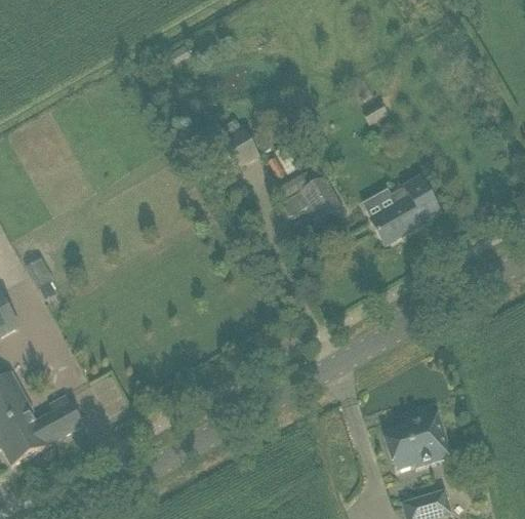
[(377,101),(361,110),(368,122),(385,113),(377,101)]
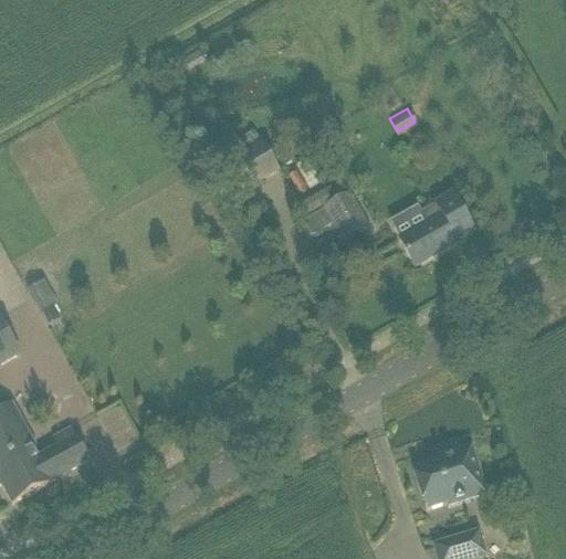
[(260,138),(221,161),(237,189),(238,190),(276,167),(276,166),(260,138)]
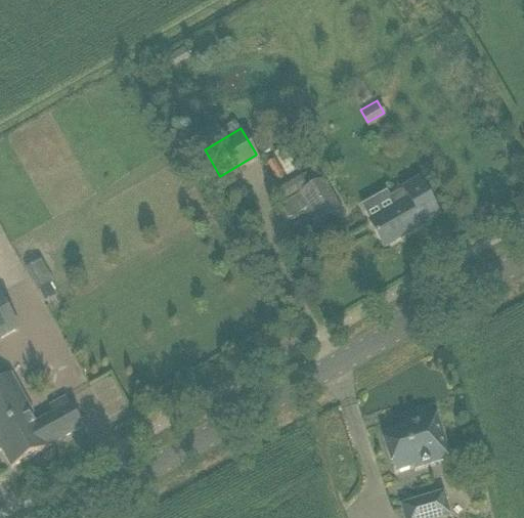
[(274,155),(266,160),(275,175),(284,171),(274,155)]
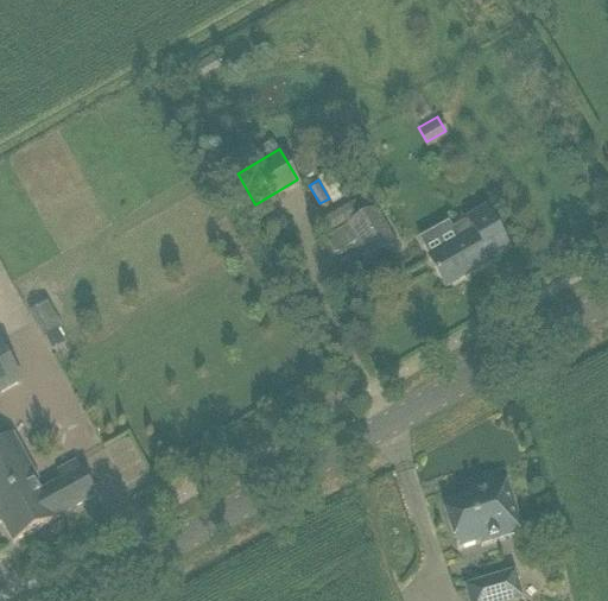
[(348,202),(321,217),(328,229),(348,217),(355,214),(348,202)]
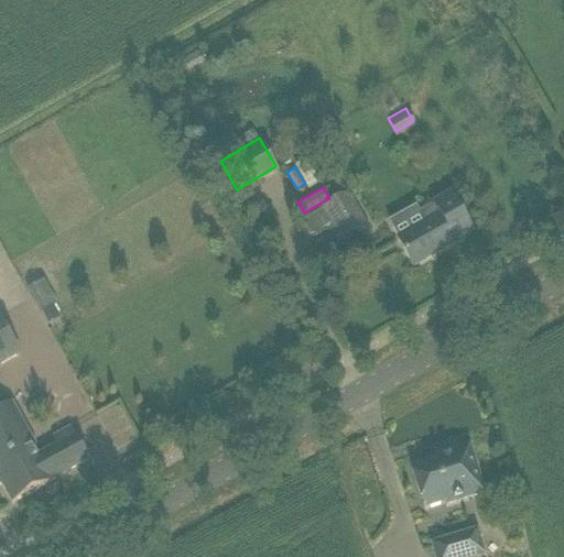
[(412,261),(474,227),(451,187),(430,198),(431,200),(419,207),(424,217),(397,232),(412,261)]
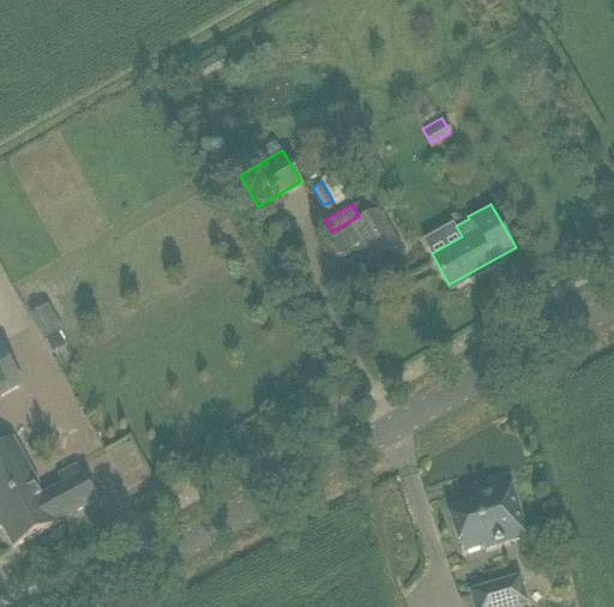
[(397,244),(378,205),(359,216),(351,220),(361,238),(371,257),(397,244)]
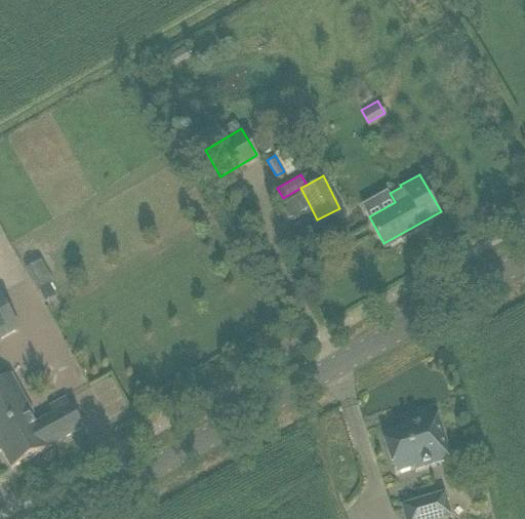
[(28,266),(42,289),(55,281),(41,257),(28,266)]
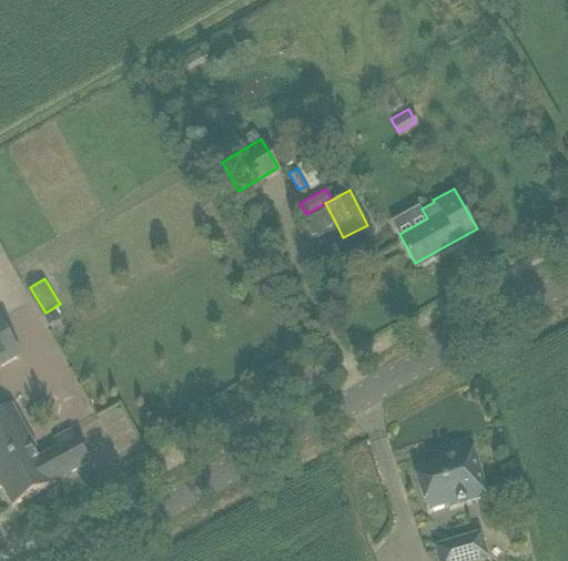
[(0,364),(22,352),(0,313),(0,364)]
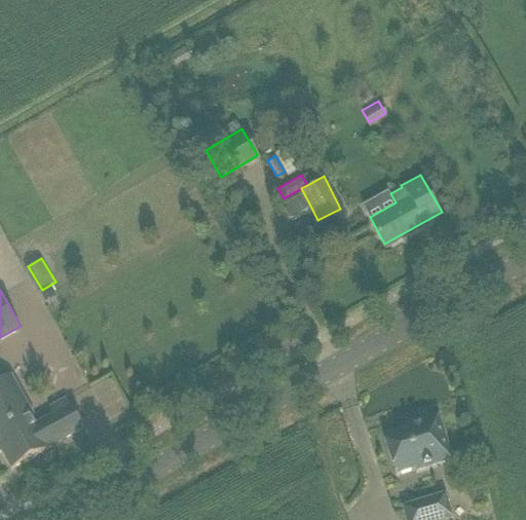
[(47,444),(40,431),(35,421),(38,420),(10,371),(0,376),(0,447),(1,447),(11,466),(48,445),(47,444)]
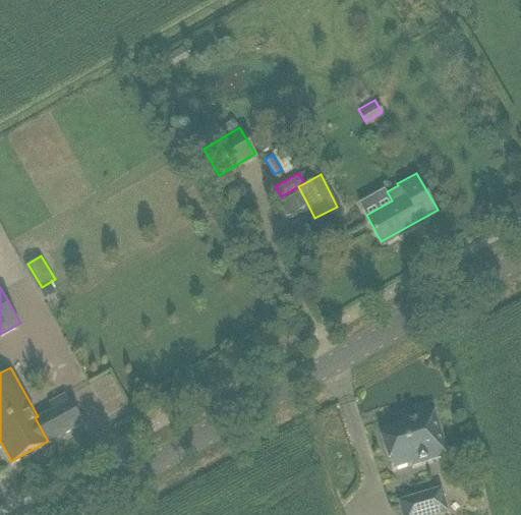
[(110,368),(92,376),(100,395),(117,387),(110,368)]
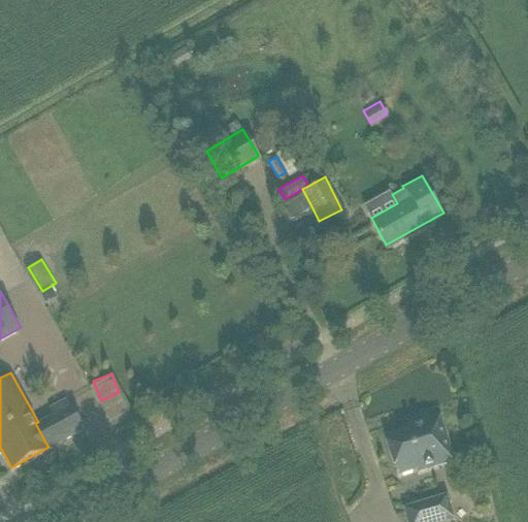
[(55,413),(38,422),(35,423),(40,432),(47,446),(83,426),(66,396),(50,404),(55,413)]
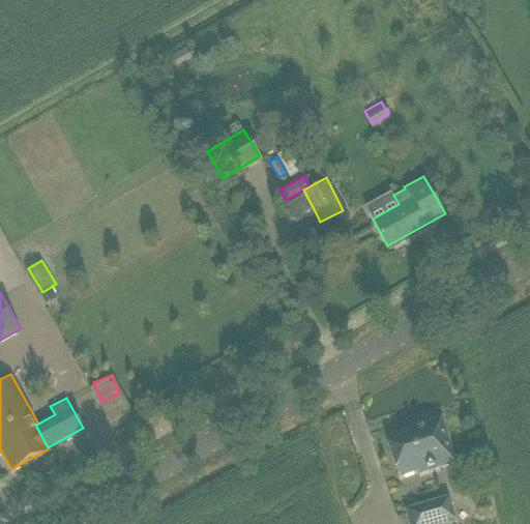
[(455,460),(441,414),(409,425),(411,429),(386,436),(399,474),(418,468),(419,471),(455,460)]
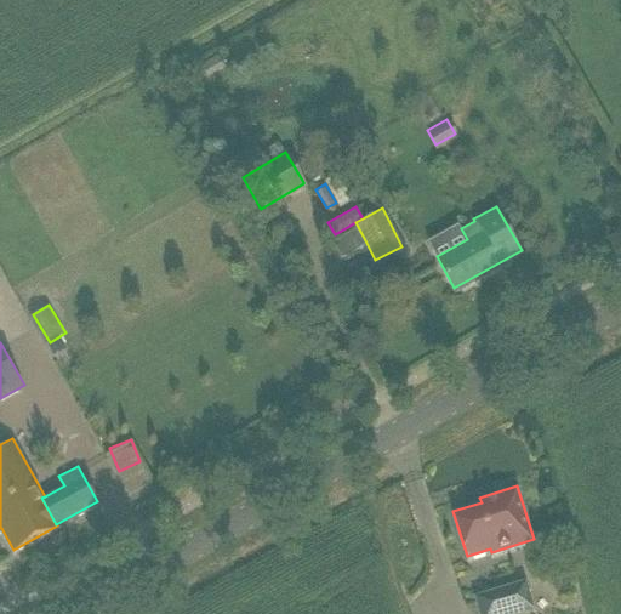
[(480,613),(534,613),(524,580),(476,595),(480,613)]
